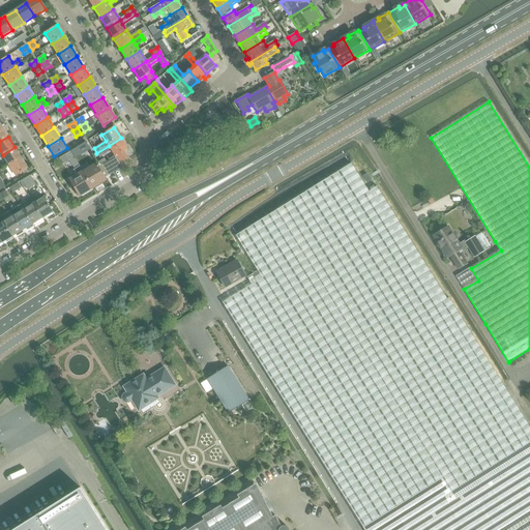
[(109,146),(96,153),(99,158),(112,151),(115,155),(115,156),(117,155),(118,158),(121,162),(127,157),(123,150),(127,148),(121,138),(109,146)]
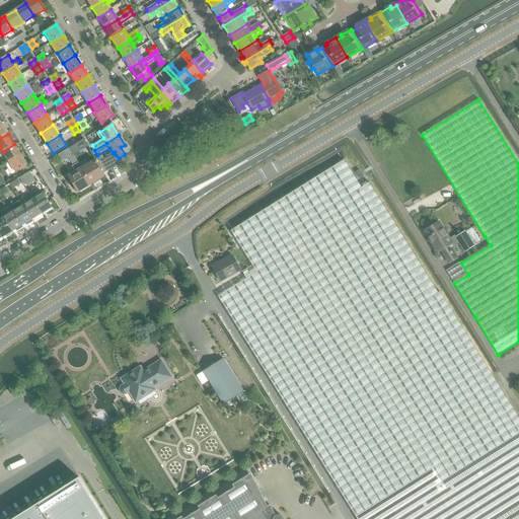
[(84,139),(69,149),(73,155),(88,146),(84,139)]
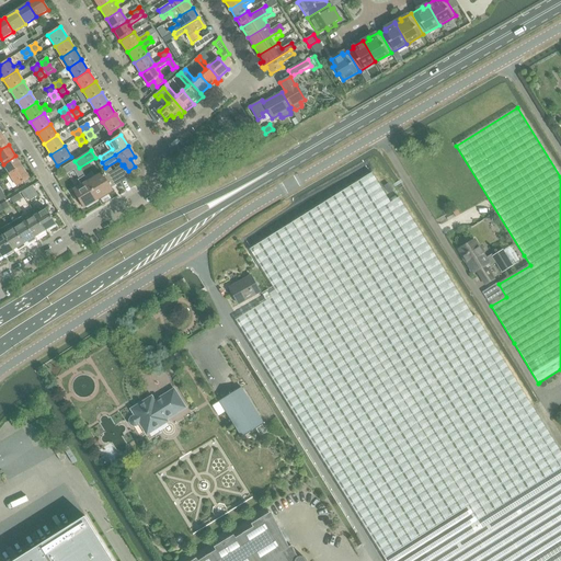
[(3,164),(10,174),(22,167),(15,156),(3,164)]
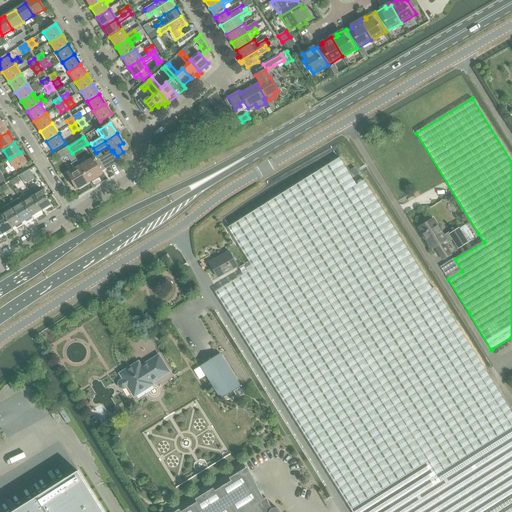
[(68,147),(58,153),(61,159),(67,155),(72,164),(77,161),(72,153),(68,147)]
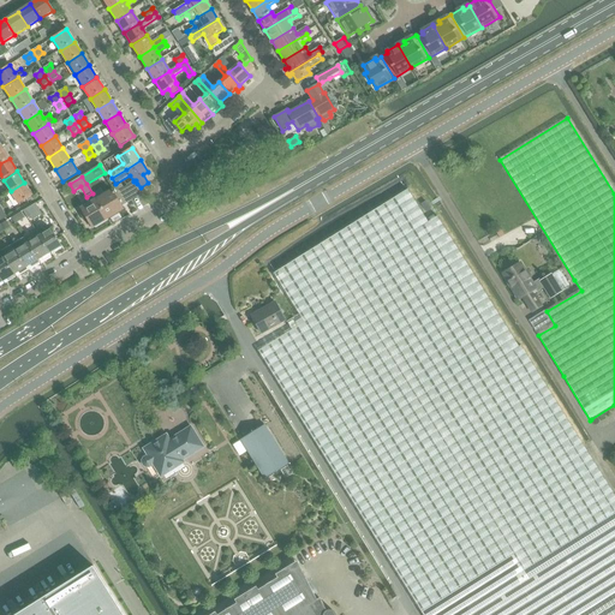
[(133,181),(130,184),(137,197),(143,193),(141,187),(137,184),(136,180),(133,181)]
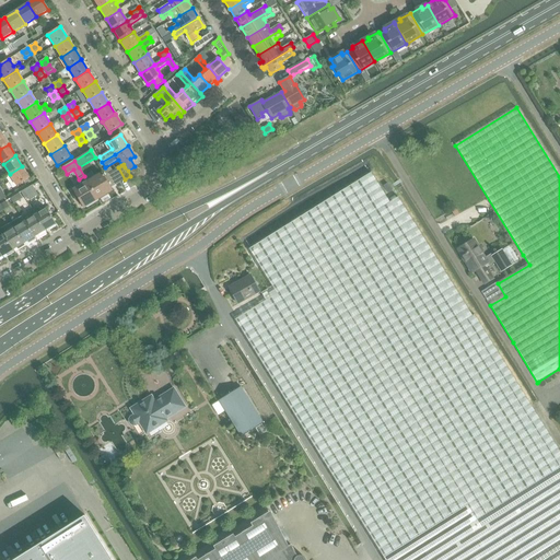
[(12,188),(16,185),(30,177),(22,166),(10,174),(6,177),(12,188)]
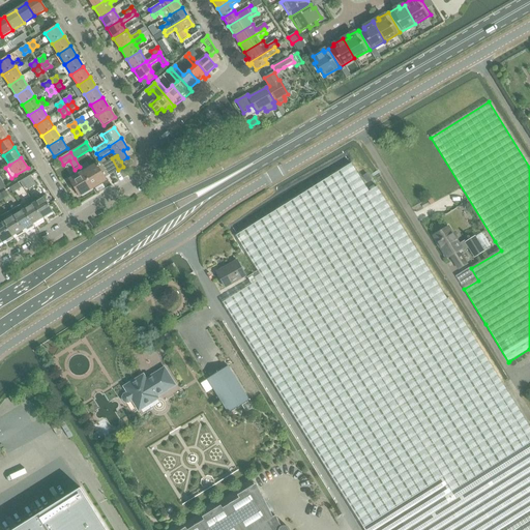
[(105,158),(83,172),(93,188),(107,180),(105,176),(109,174),(109,176),(118,170),(111,158),(106,162),(105,158)]
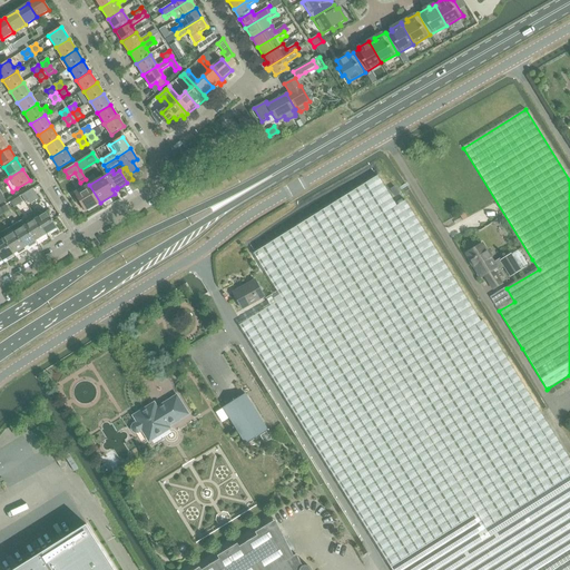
[(271,306),(239,325),(391,567),(475,513),(490,537),(569,485),(569,549),(537,569),(569,569),(569,460),(482,321),(481,322),(405,200),(396,206),(377,176),(254,254),(277,291),(282,298),(271,306)]
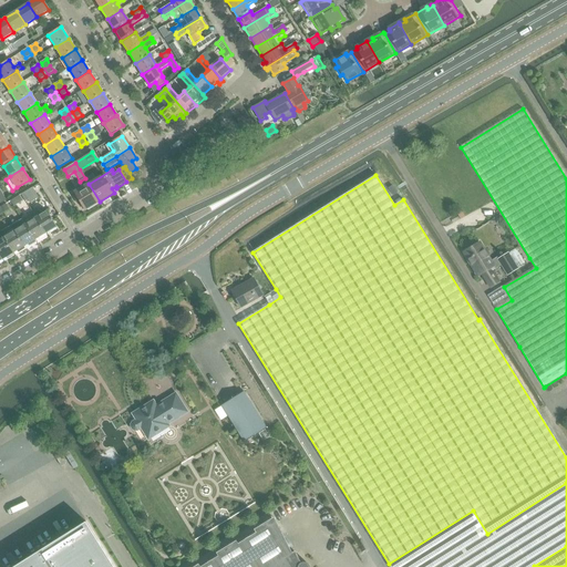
[(76,195),(74,197),(78,203),(81,200),(86,209),(100,202),(89,184),(85,178),(80,182),(83,187),(75,192),(76,195)]
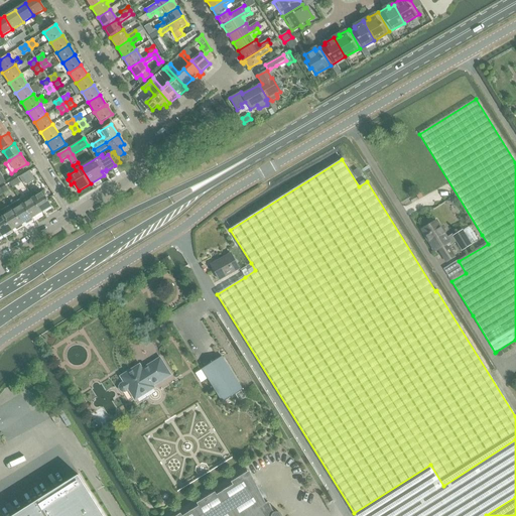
[(27,184),(35,179),(30,171),(20,177),(24,184),(26,182),(27,184)]
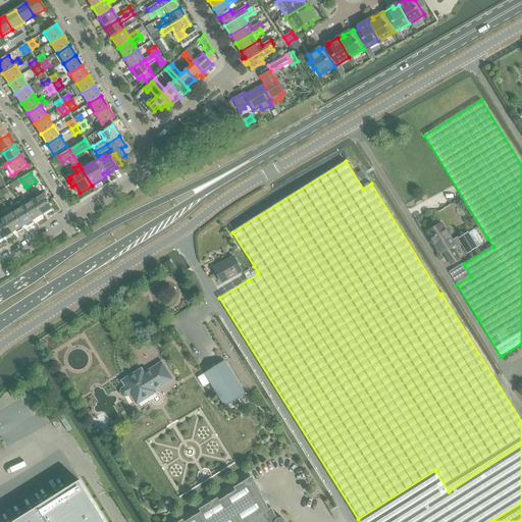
[(19,180),(10,186),(13,191),(22,186),(19,180)]
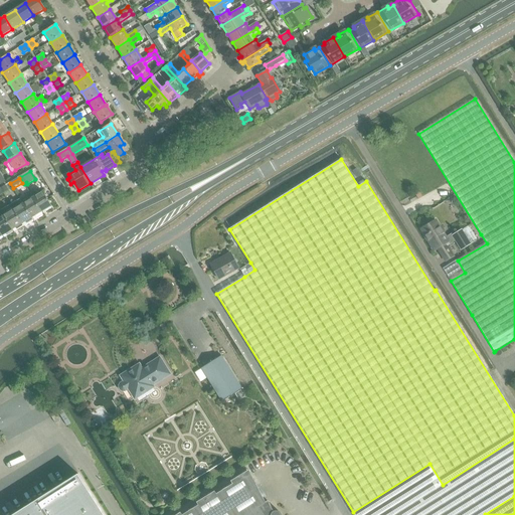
[(6,185),(0,189),(3,194),(9,190),(6,185)]
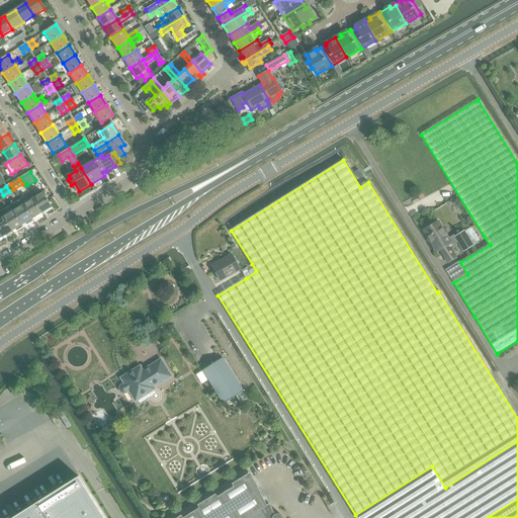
[(35,192),(30,195),(41,213),(52,207),(42,192),(37,196),(35,192)]
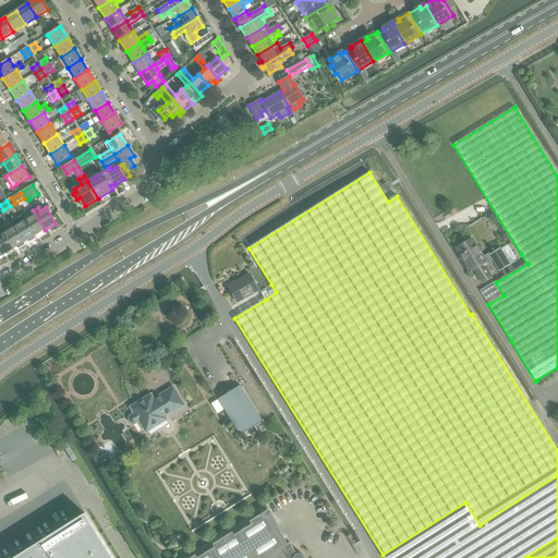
[(22,216),(35,237),(45,230),(33,210),(23,217),(22,216)]
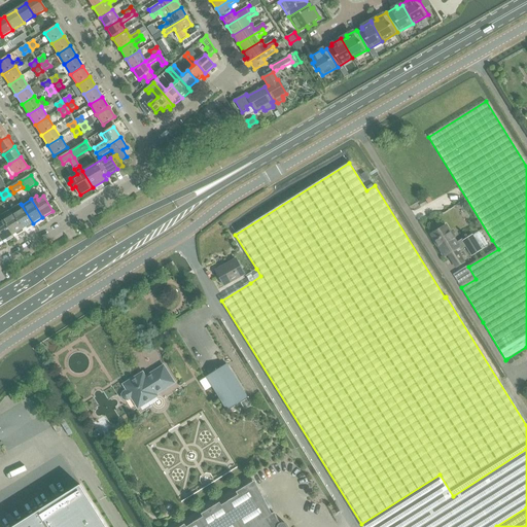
[(21,204),(10,210),(23,230),(33,223),(21,204)]
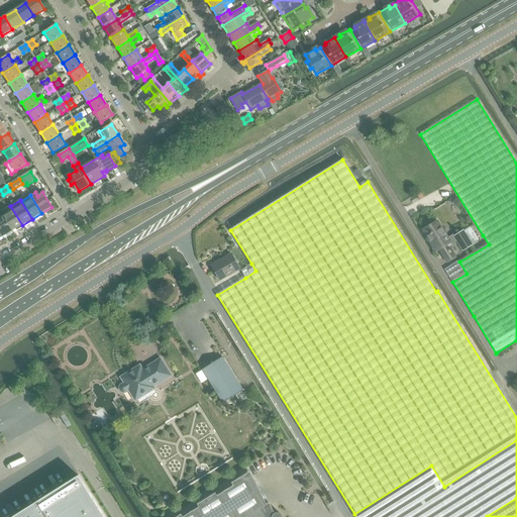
[(0,212),(3,217),(3,216),(12,231),(22,225),(10,206),(0,212)]
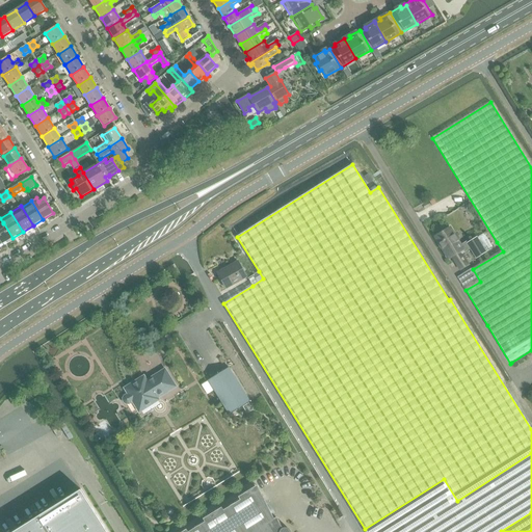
[(3,223),(0,224),(0,240),(2,244),(12,238),(3,222),(3,223)]
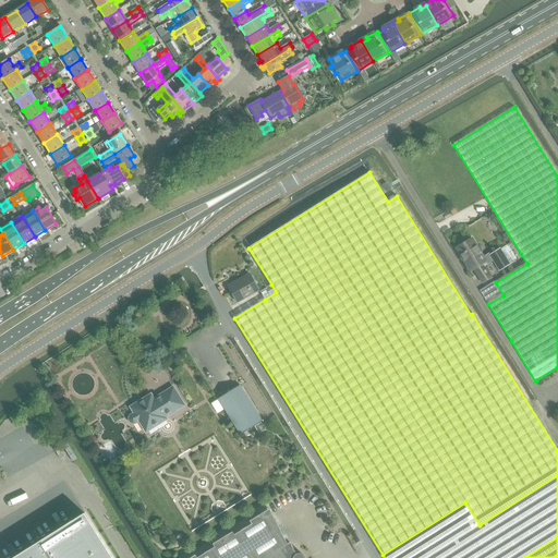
[(492,278),(485,269),(484,267),(494,262),(500,271),(518,261),(508,245),(492,256),(489,253),(484,256),(482,252),(483,252),(478,245),(477,245),(473,239),(458,249),(472,271),(478,267),(480,270),(477,271),(484,283),(492,278)]
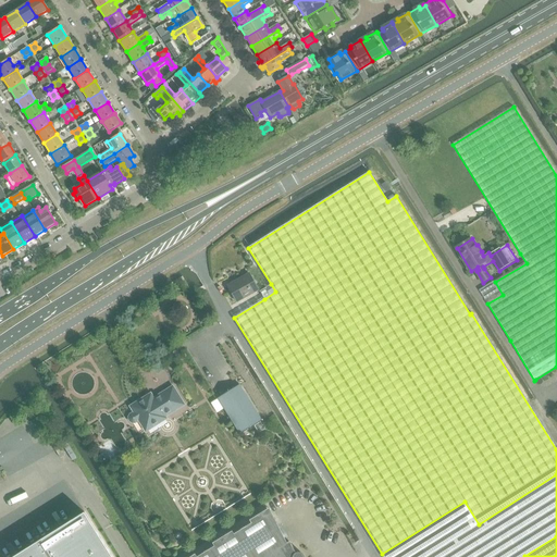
[(243,280),(229,287),(237,302),(258,291),(249,274),(242,277),(243,280)]
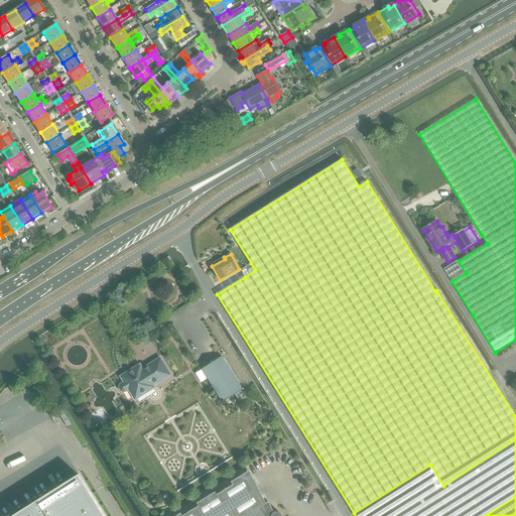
[(449,278),(463,270),(457,261),(444,269),(449,278)]
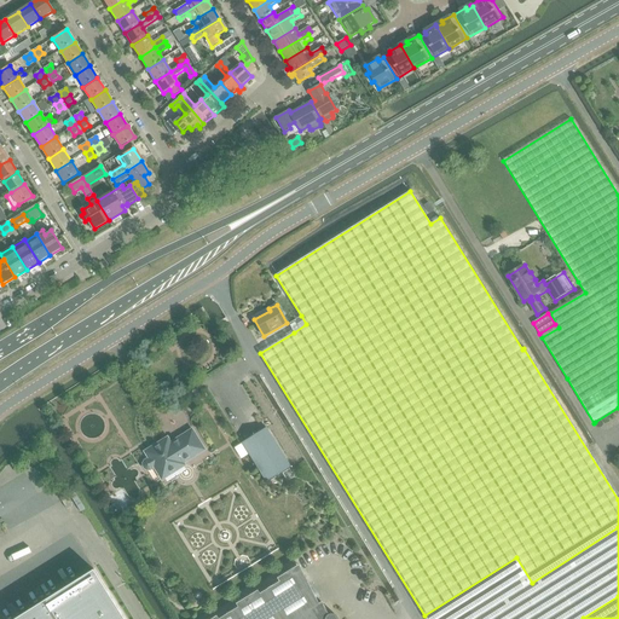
[(301,316),(289,324),(294,333),(306,324),(301,316)]
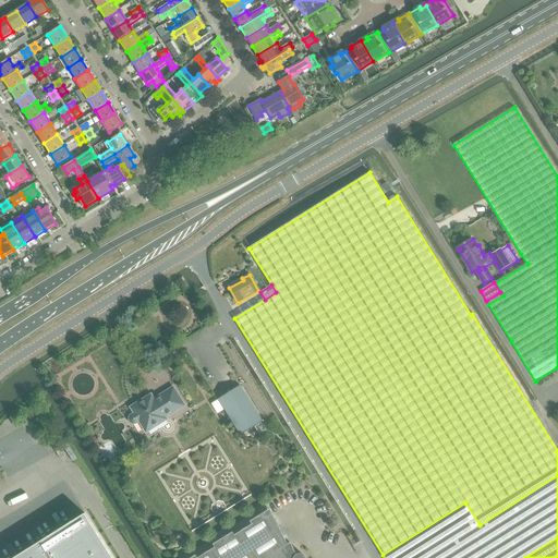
[(219,400),(211,404),(217,414),(225,410),(226,412),(241,435),(255,427),(259,434),(266,431),(261,423),(263,422),(241,386),(219,400)]
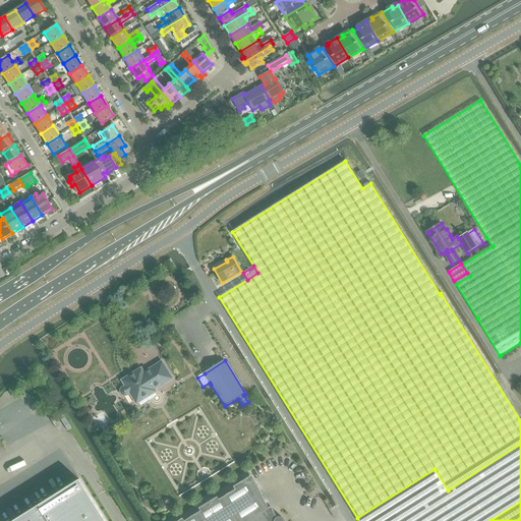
[(163,385),(173,380),(162,362),(154,367),(154,368),(138,378),(135,373),(123,381),(126,386),(122,389),(121,391),(121,393),(122,395),(124,396),(127,396),(131,394),(137,403),(155,392),(154,390),(163,385)]
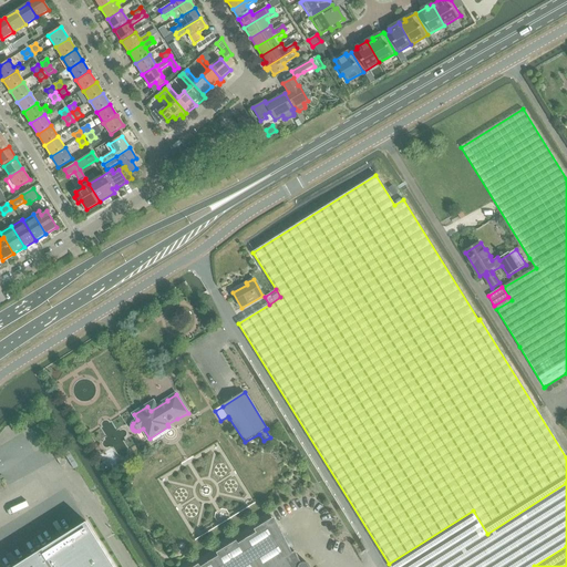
[(68,450),(63,452),(74,468),(78,466),(68,450)]
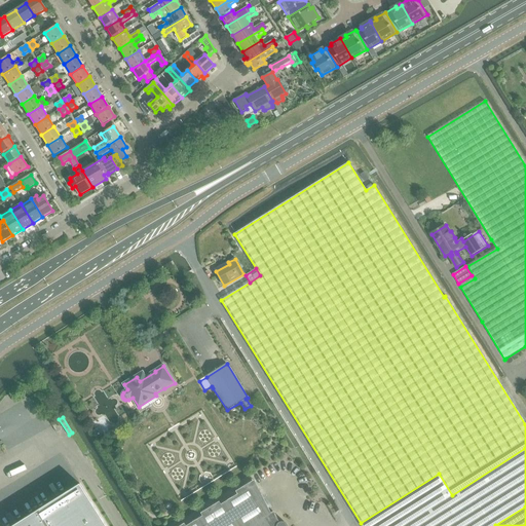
[(55,420),(50,423),(57,433),(62,430),(55,420)]
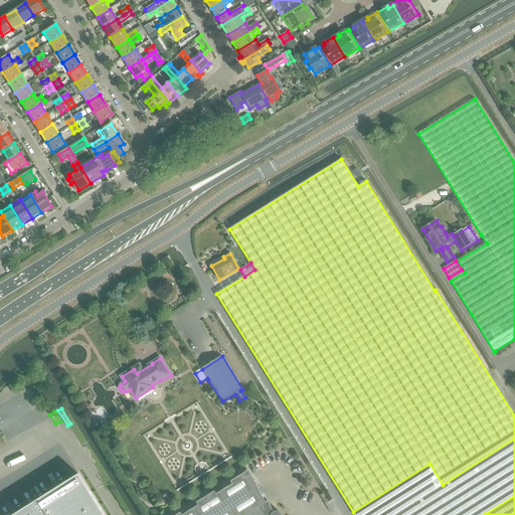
[(430,464),(353,512),(354,514),(485,514),(514,496),(514,439),(443,485),(430,464)]
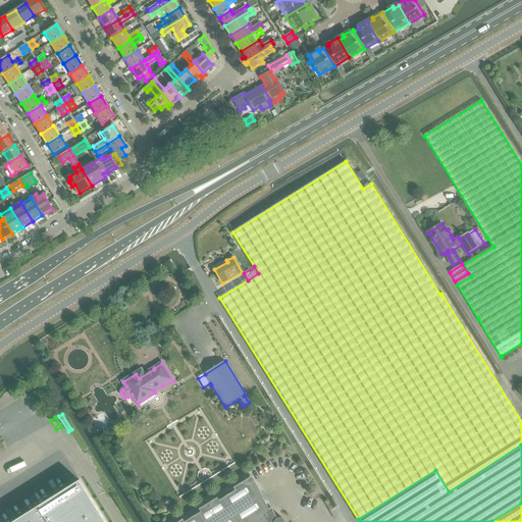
[(285,521),(285,520),(282,518),(279,517),(277,518),(272,507),(269,509),(253,476),(235,487),(237,490),(219,501),(218,498),(200,509),(202,512),(185,521),(184,520),(179,521),(285,521)]
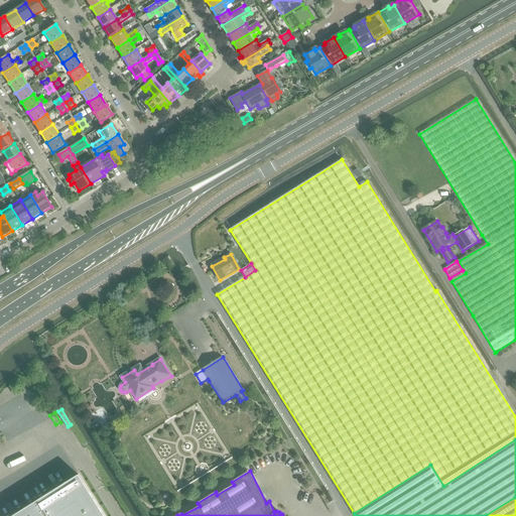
[(104,515),(79,476),(12,515),(104,515)]
